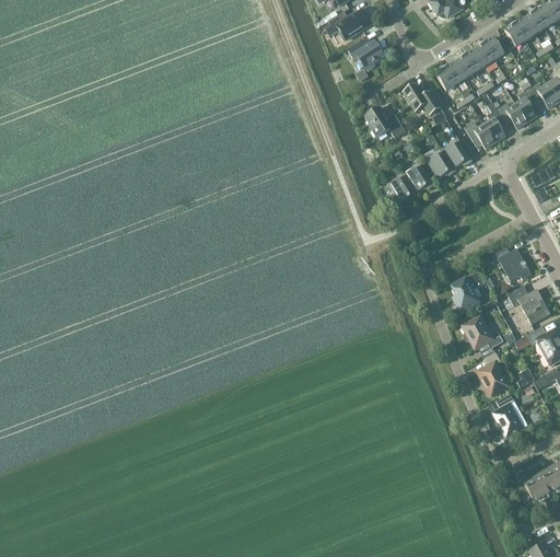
[(429,0),(438,14),(439,15),(440,16),(442,18),(444,18),(448,18),(448,16),(462,8),(457,0),(429,0)]
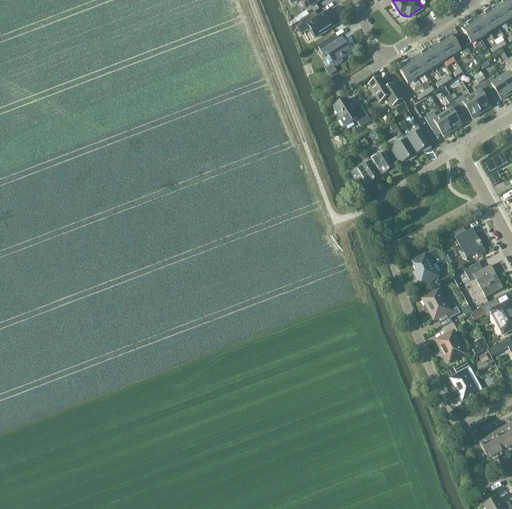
[(507,19),(511,15),(511,8),(507,0),(503,0),(497,4),(507,19)]
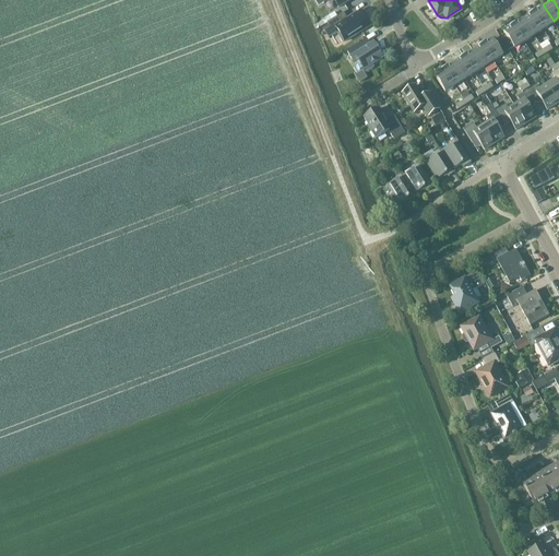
[(543,4),(533,11),(544,27),(554,21),(543,4)]
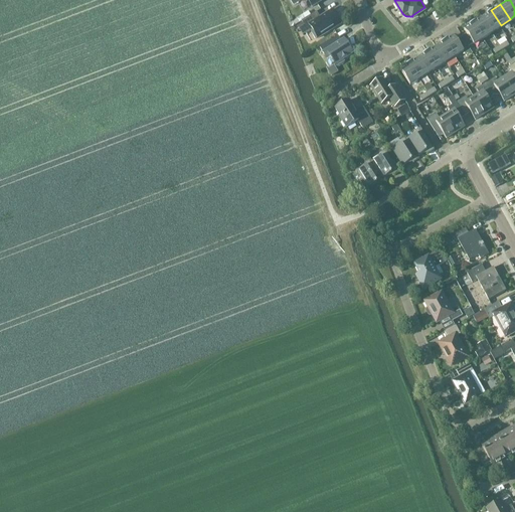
[(303,20),(297,23),(303,32),(312,27),(317,36),(323,32),(341,21),(332,7),(320,14),(317,9),(311,13),(304,17),(302,18),(303,20)]
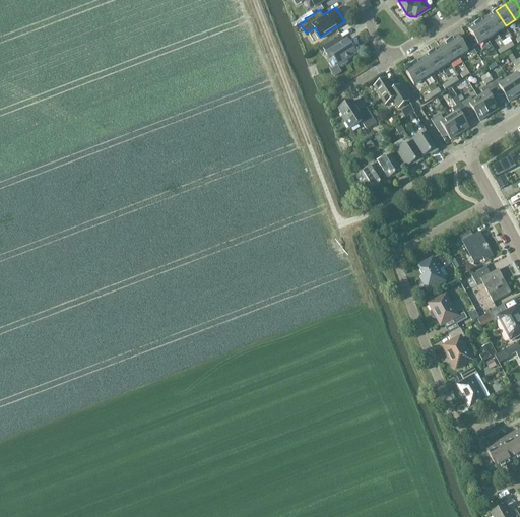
[(497,31),(506,25),(496,10),(486,15),(497,31)]
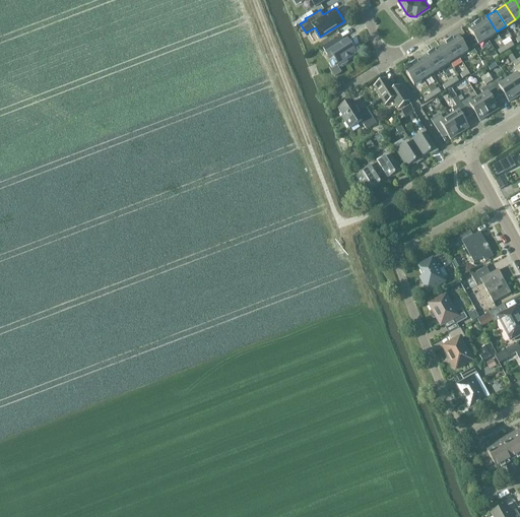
[(488,37),(497,31),(486,15),(477,21),(488,37)]
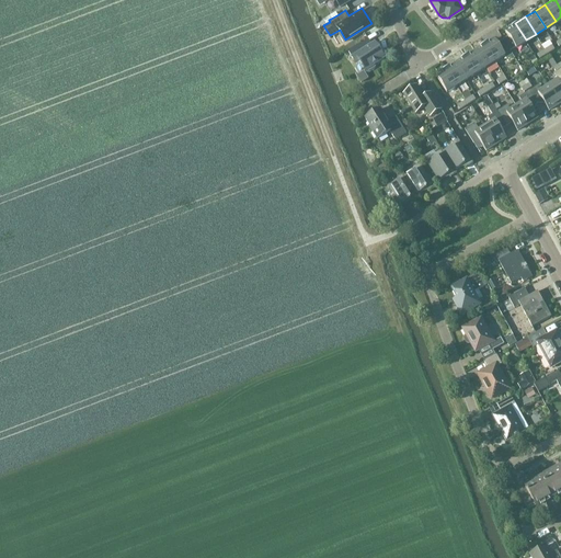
[(516,46),(526,40),(515,23),(505,30),(508,34),(503,37),(510,48),(515,45),(516,46)]
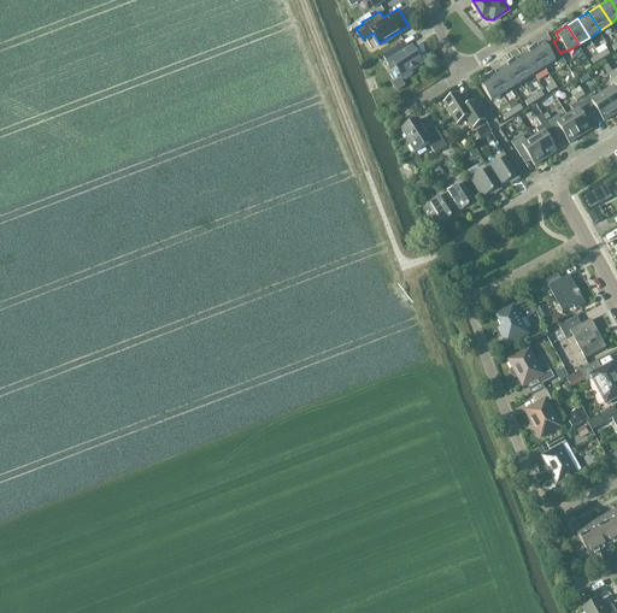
[(560,53),(553,41),(547,45),(544,40),(534,46),(545,65),(556,59),(558,63),(564,59),(560,53)]
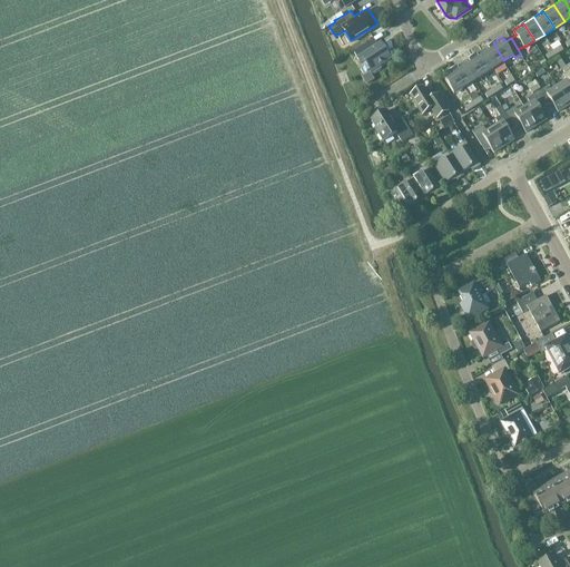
[(367,41),(354,50),(356,55),(362,62),(365,60),(372,70),(381,65),(380,64),(391,56),(380,40),(370,47),(367,41)]
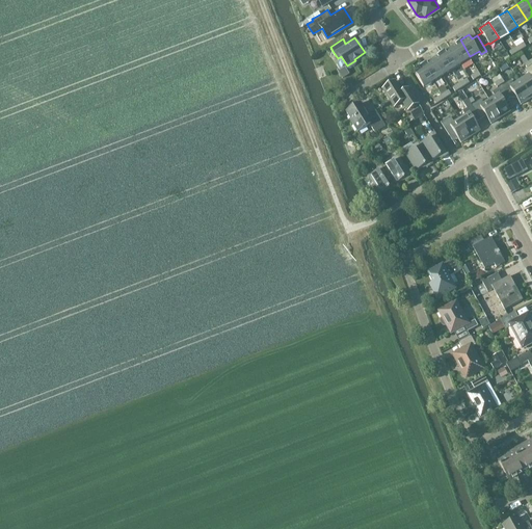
[(460,62),(470,56),(460,40),(451,46),(460,62)]
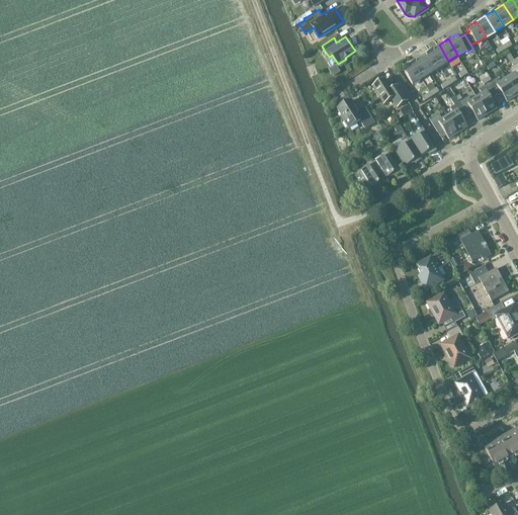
[(503,44),(505,48),(512,44),(510,39),(503,44)]
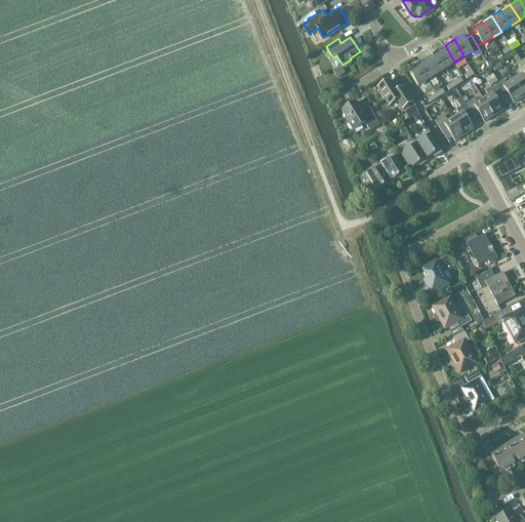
[(505,52),(512,48),(510,44),(502,48),(505,52)]
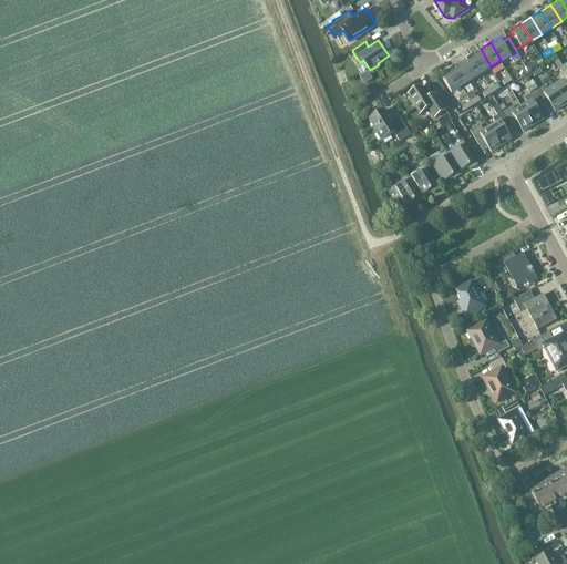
[(481,73),(491,67),(481,49),(471,55),(481,73)]
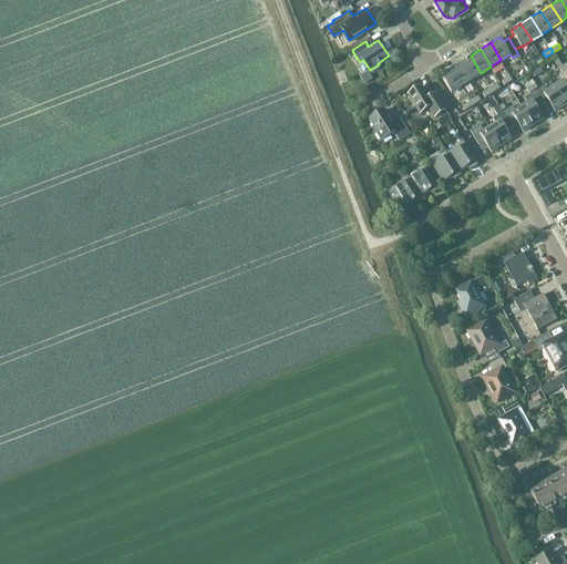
[(472,79),(481,73),(471,55),(461,61),(472,79)]
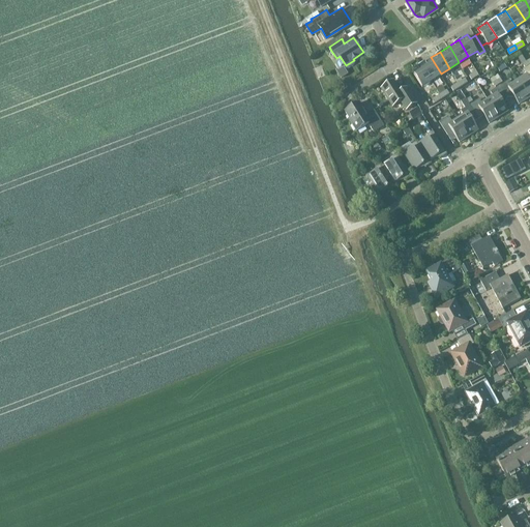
[(432,80),(441,74),(431,57),(421,63),(432,80)]
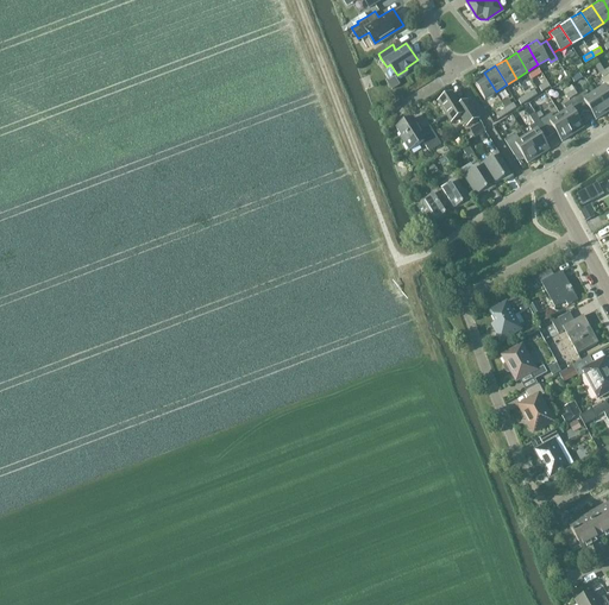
[(485,99),(496,92),(484,73),(473,80),(485,99)]
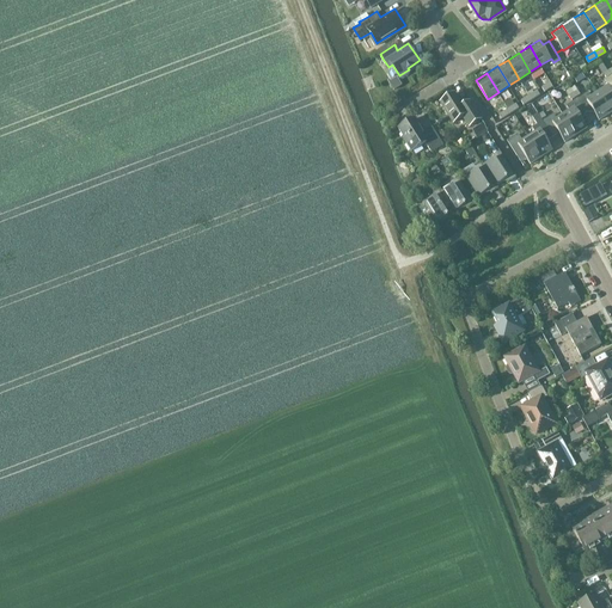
[(609,84),(598,91),(610,111),(611,109),(611,75),(611,73),(604,77),(609,84)]
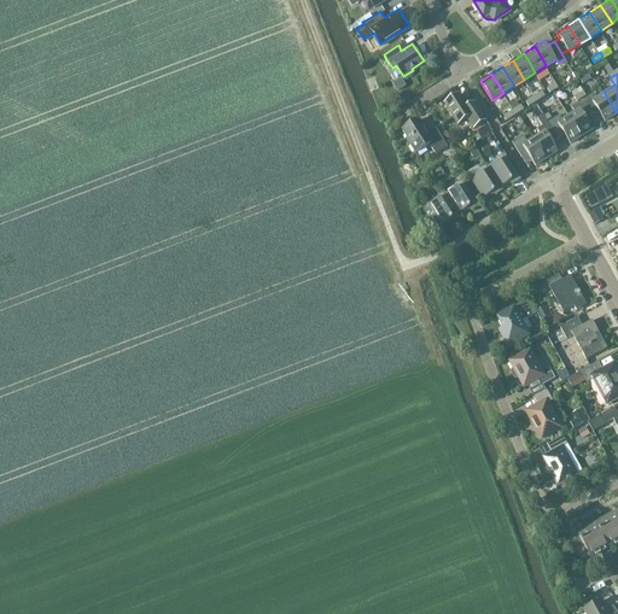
[(549,91),(558,85),(555,80),(547,86),(549,91)]
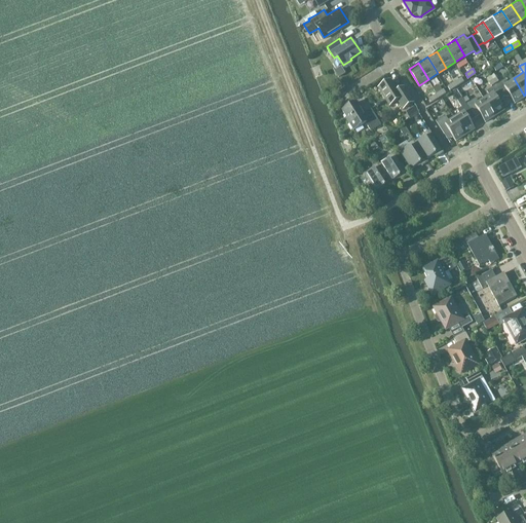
[(498,79),(496,75),(493,72),(490,74),(495,81),(498,79)]
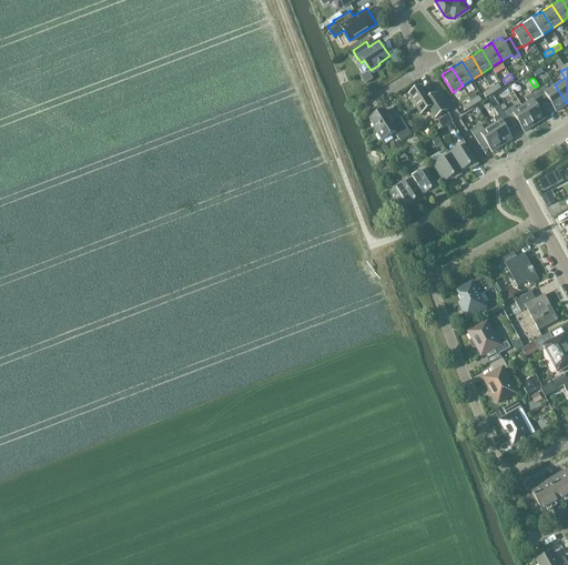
[(530,91),(535,88),(529,80),(525,82),(530,91)]
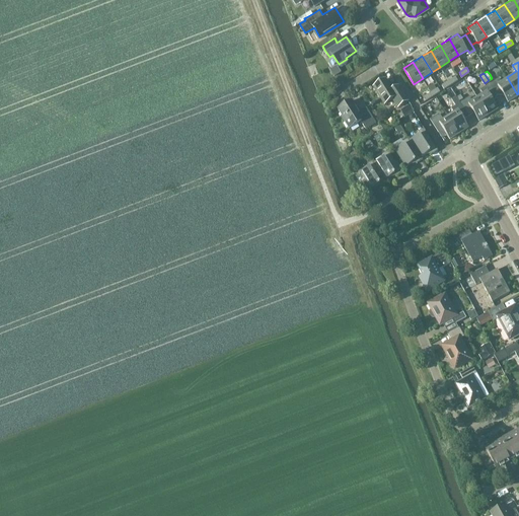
[(448,79),(451,82),(458,78),(455,74),(448,79)]
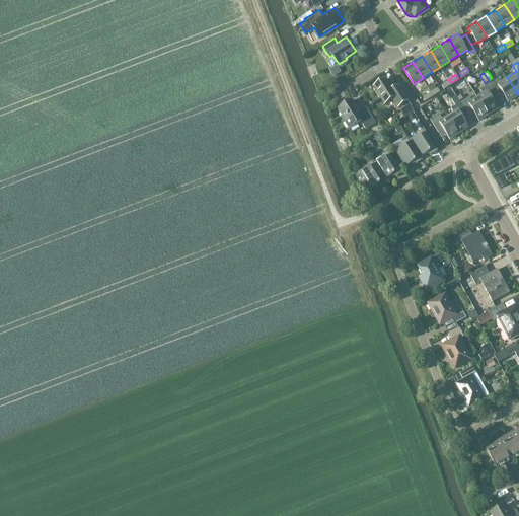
[(507,77),(501,80),(499,76),(490,82),(496,92),(504,93),(508,100),(517,94),(507,77)]
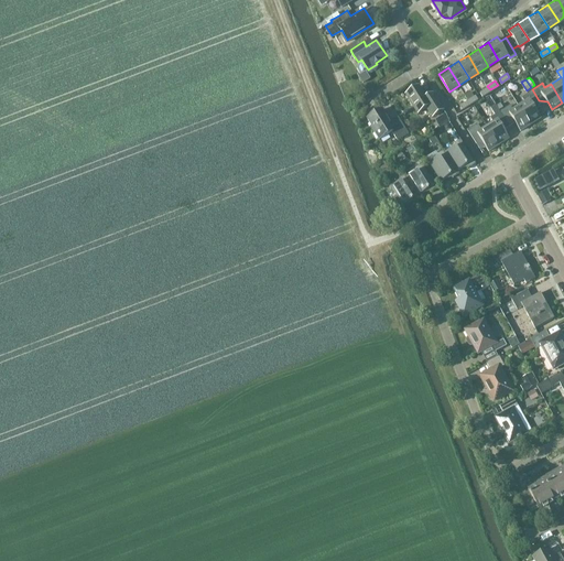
[(426,106),(432,115),(443,107),(435,94),(429,98),(420,84),(405,92),(418,111),(426,106)]
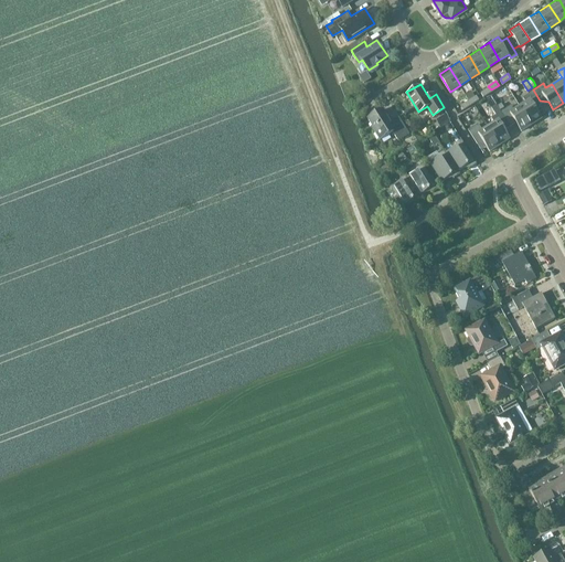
[(483,95),(491,89),(488,86),(480,91),(483,95)]
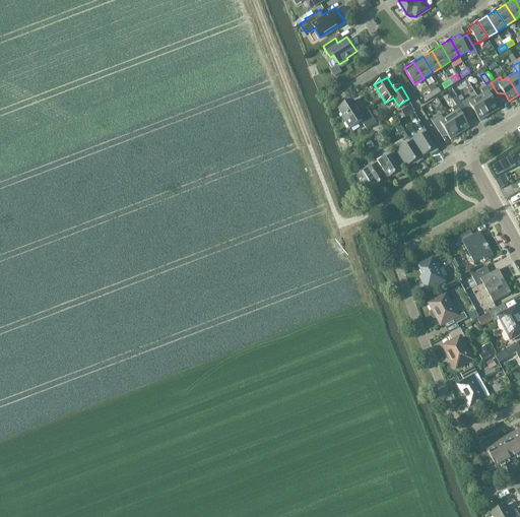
[(495,101),(497,92),(491,82),(481,87),(483,92),(478,95),(489,113),(499,107),(495,101)]
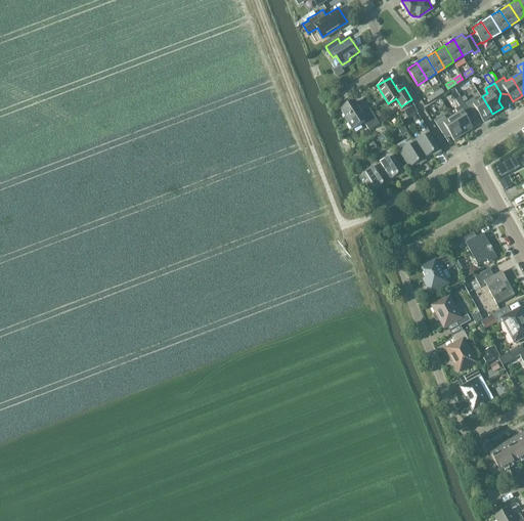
[(434,91),(437,95),(444,90),(441,86),(434,91)]
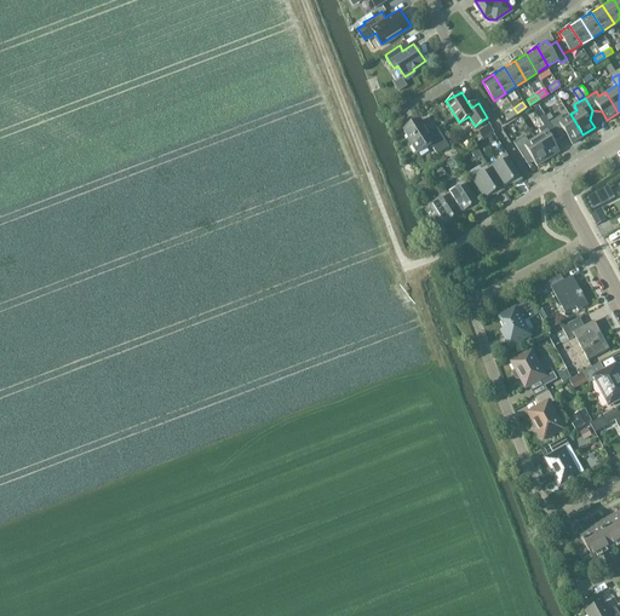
[(509,117),(517,113),(514,108),(506,113),(509,117)]
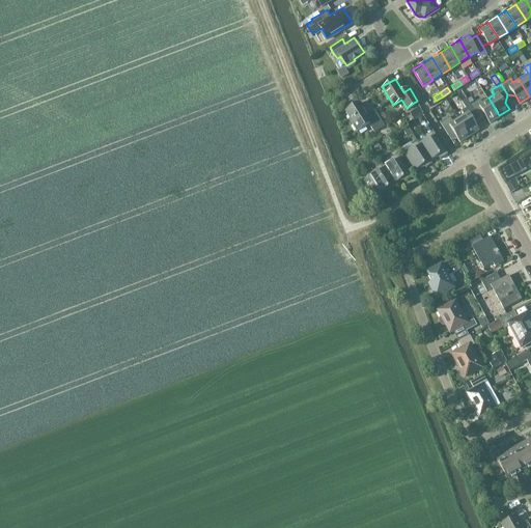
[(471,103),(470,102),(467,98),(466,95),(462,99),(466,106),(462,109),(465,113),(458,117),(470,134),(479,128),(474,120),(479,116),(471,103)]
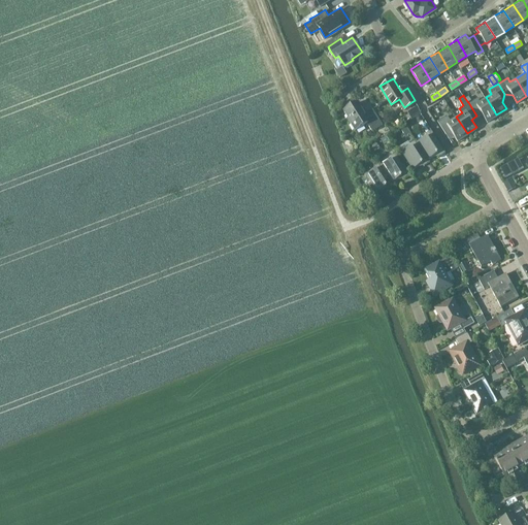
[(486,97),(481,101),(477,96),(468,102),(476,116),(482,112),(487,121),(496,115),(486,97)]
